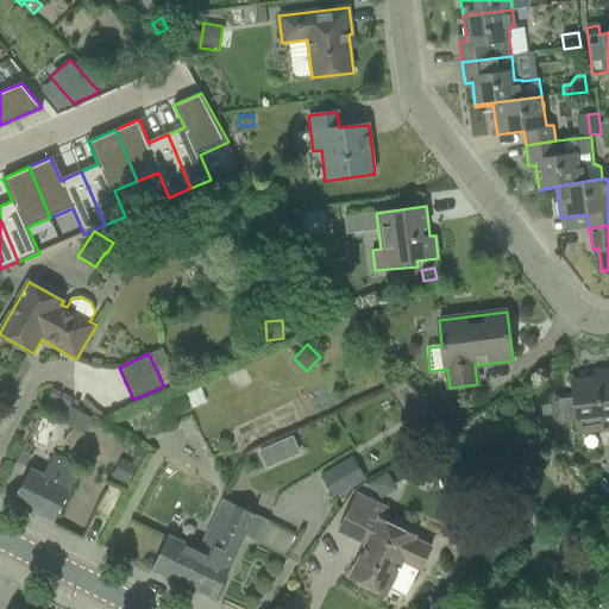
[(608,376),(573,382),(575,394),(558,396),(554,401),(556,418),(562,422),(577,421),(608,416),(608,376)]
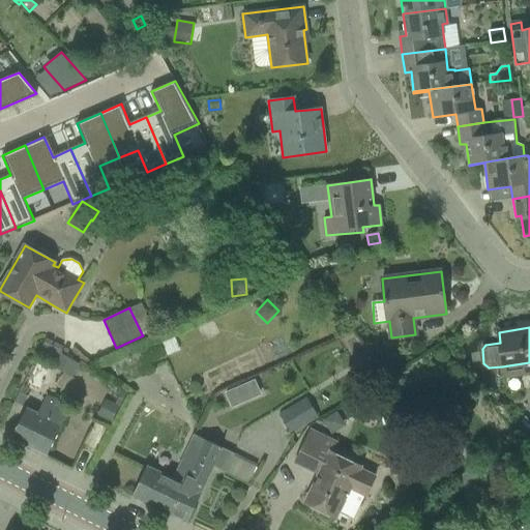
[(162,344),(168,356),(180,350),(174,337),(162,344)]
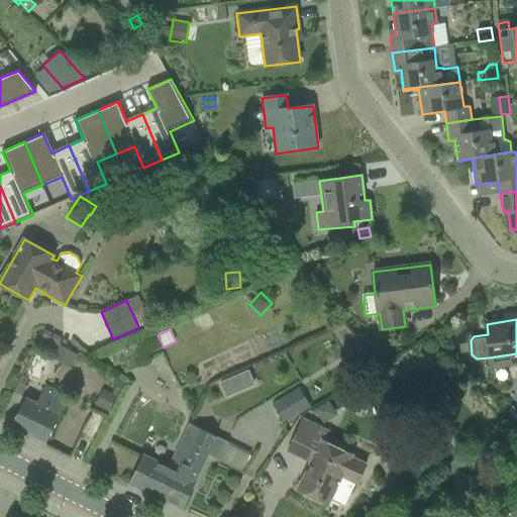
[(43,335),(36,348),(54,357),(61,344),(43,335)]
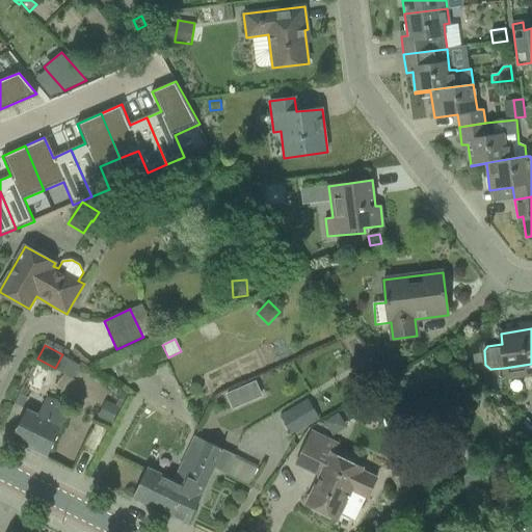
[(148,351),(152,362),(163,357),(159,346),(148,351)]
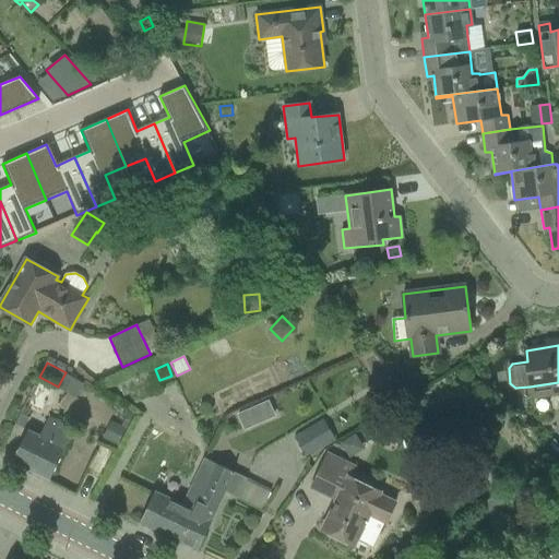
[(420,364),(408,365),(411,379),(423,378),(420,364)]
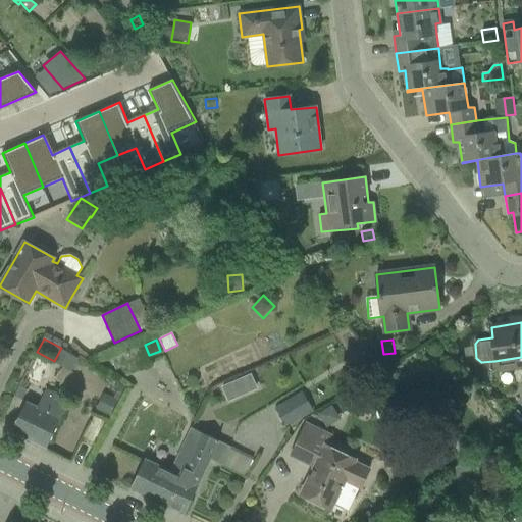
[(64,349),(56,362),(72,370),(80,357),(64,349)]
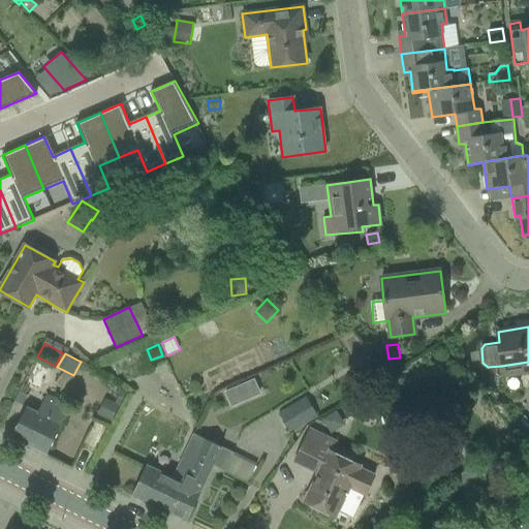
[(230,406),(261,393),(254,376),(223,390),(230,406)]
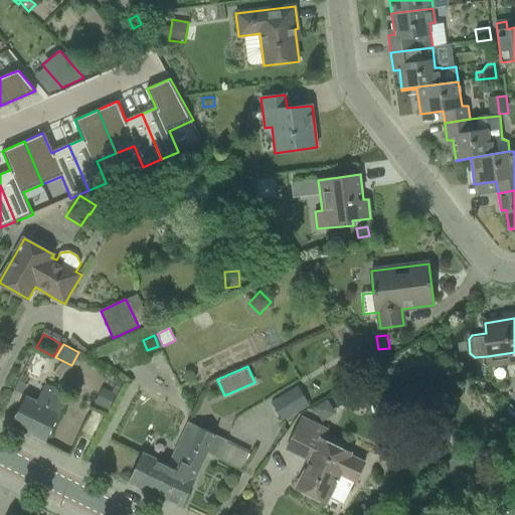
[(11,425),(46,443),(60,413),(59,413),(68,395),(45,383),(36,401),(25,396),(11,425)]
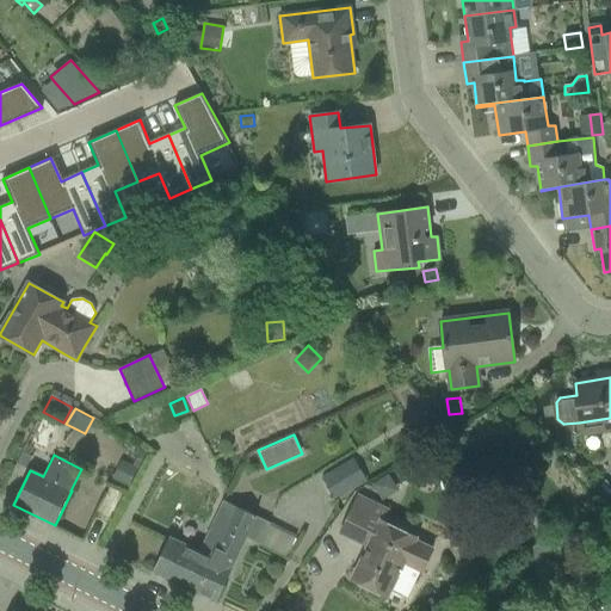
[(122,460),(112,479),(128,487),(137,468),(122,460)]
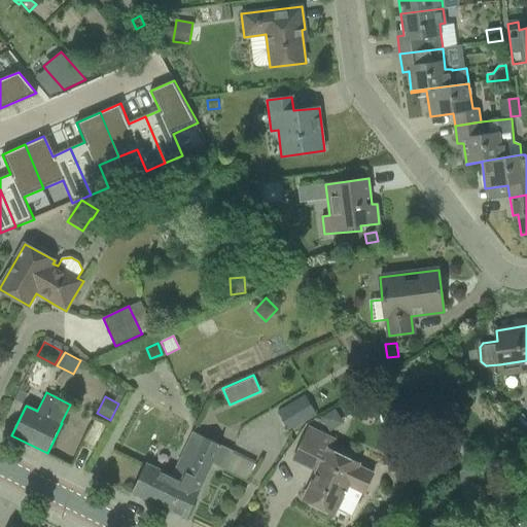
[(317,415),(305,396),(278,412),(289,431),(317,415)]
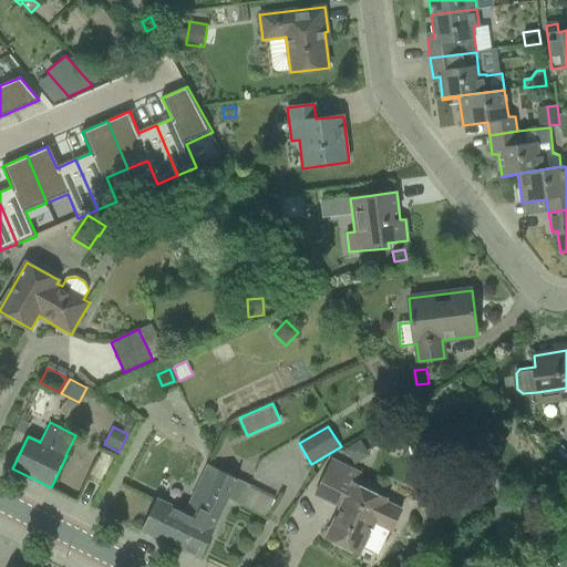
[(347,449),(357,461),(369,452),(359,440),(347,449)]
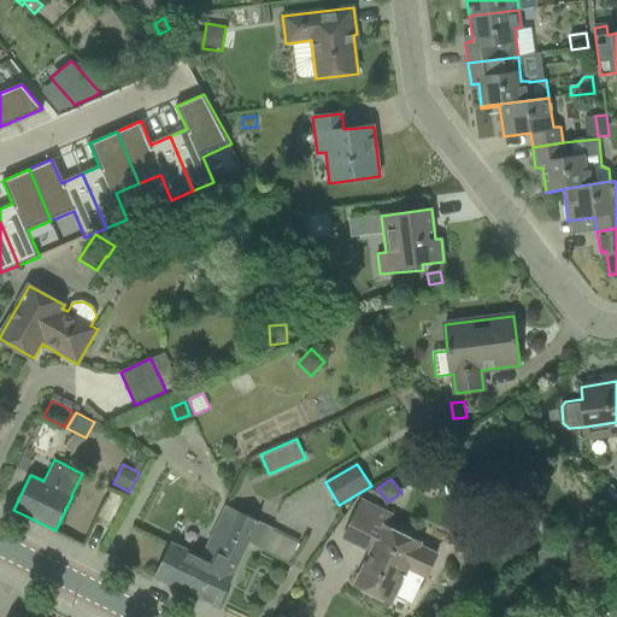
[(611,510),(616,506),(616,493),(616,494),(611,488),(601,495),(611,510)]
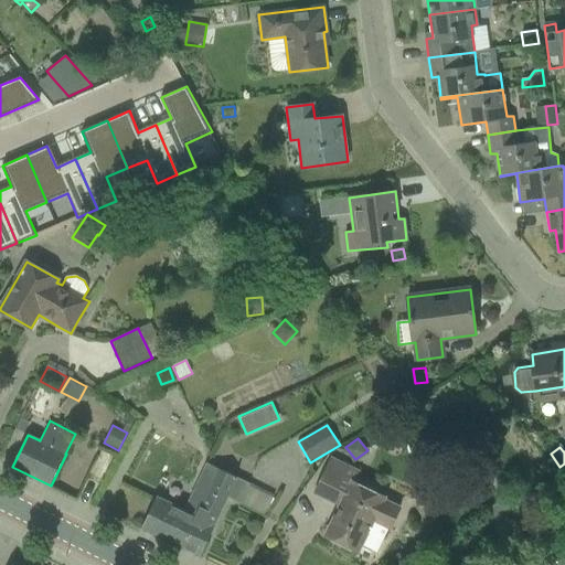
[(358,552),(361,545),(374,552),(387,525),(391,528),(400,509),(383,500),(384,498),(343,477),(348,468),(331,459),(315,492),(341,505),(326,536),(358,552)]
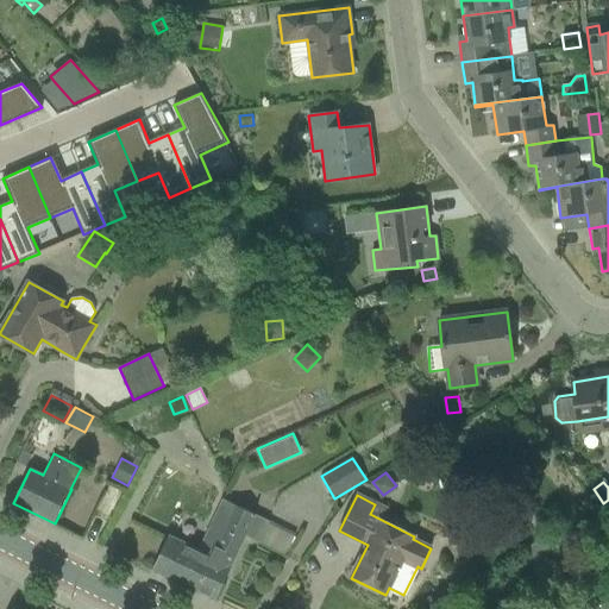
[(213,600),(215,601),(245,535),(259,542),(270,521),(224,500),(219,510),(231,516),(195,591),(213,600)]
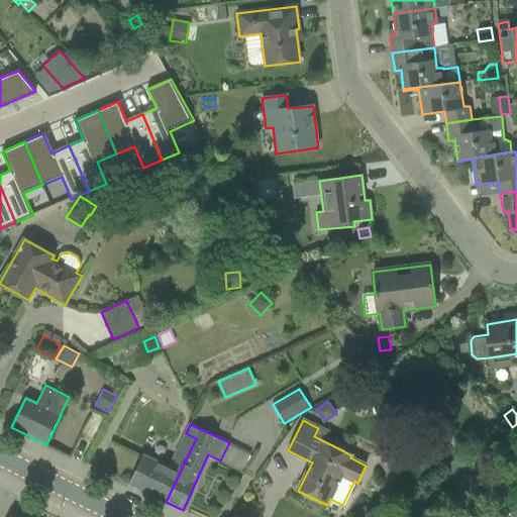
[(131,485),(166,502),(196,438),(186,433),(173,460),(183,466),(179,472),(143,454),(129,485),(131,486),(131,485)]
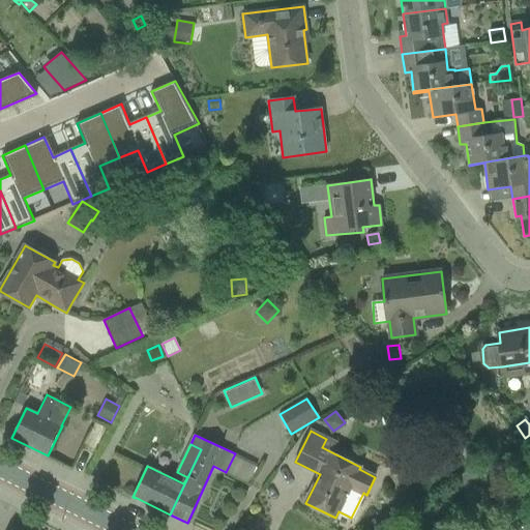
[(455,467),(459,475),(468,472),(465,464),(455,467)]
